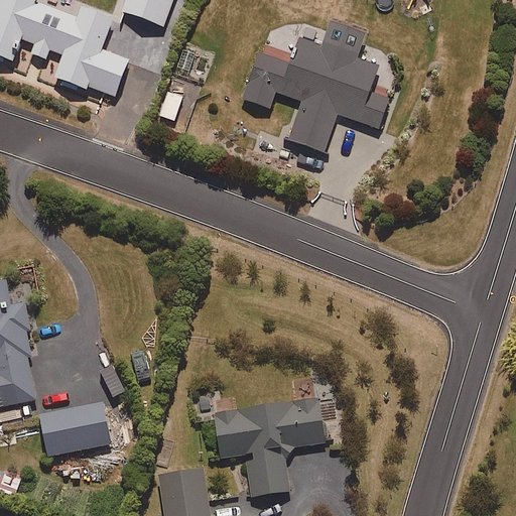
[(74,92),(76,87),(83,90),(85,86),(112,96),(126,59),(99,49),(111,18),(79,6),(75,17),(32,1),(32,0),(0,0),(0,57),(10,61),(19,38),(32,43),(28,53),(43,59),(47,49),(60,54),(51,78),(59,81),(57,86),(74,92)]
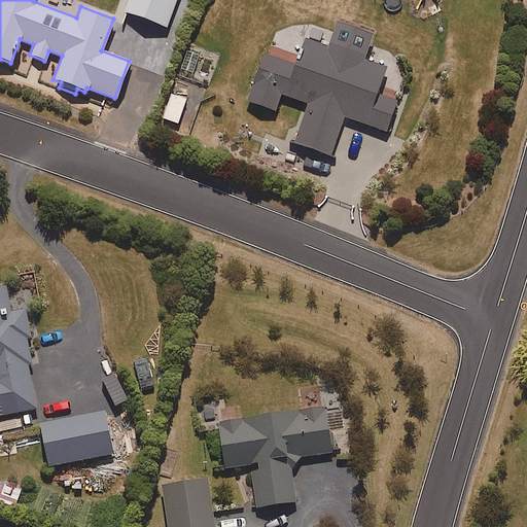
[(166,26),(174,0),(126,0),(123,11),(166,26)]
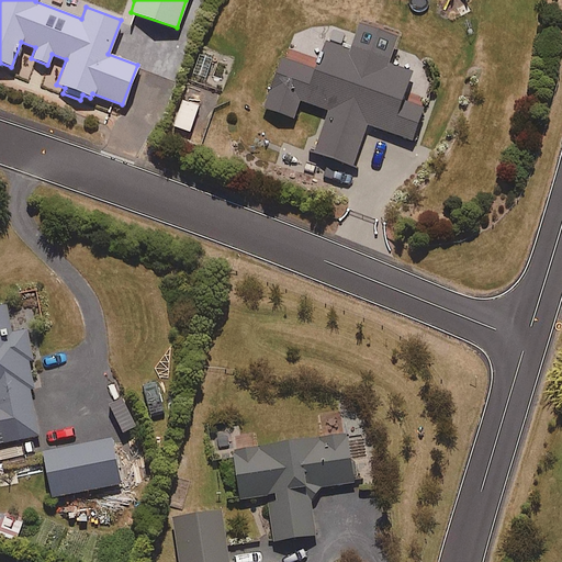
[(350,167),(366,124),(409,141),(422,105),(416,103),(425,78),(386,64),(395,37),(358,24),(348,51),(323,42),(312,69),(280,58),(261,109),(291,119),(298,100),(327,111),(312,153),(350,167)]
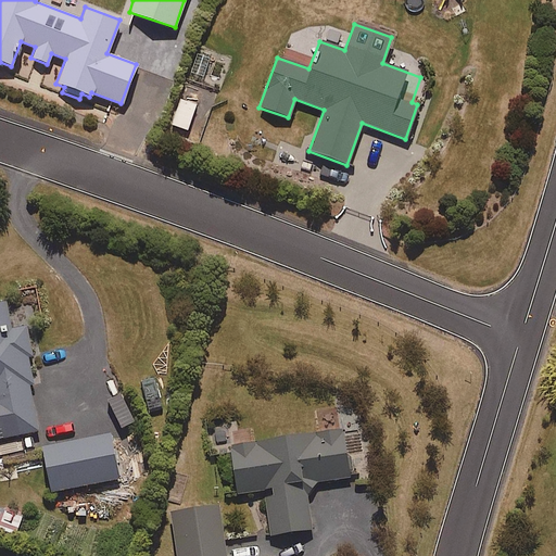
[(201,78),(209,58),(194,52),(188,74),(201,78)]
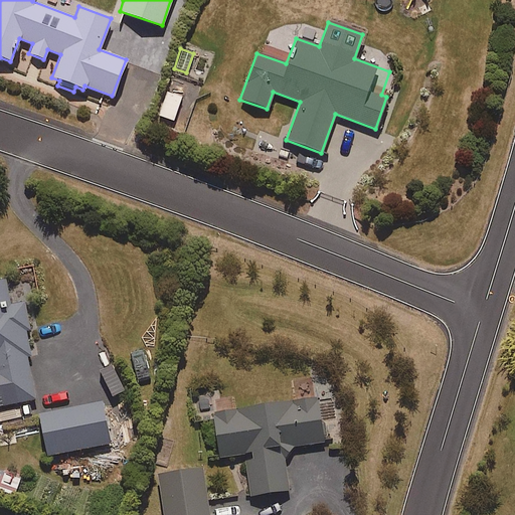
[(172,121),(180,97),(165,93),(157,116),(172,121)]
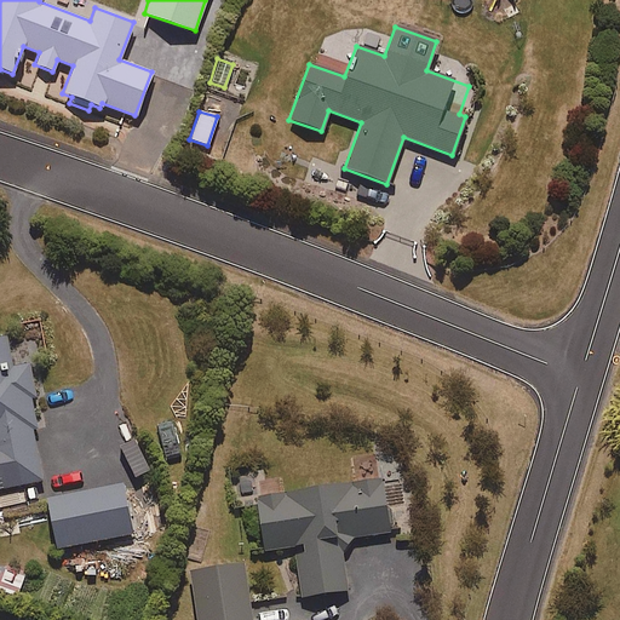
[(0,487),(45,480),(35,426),(39,425),(34,396),(38,395),(32,362),(15,365),(9,334),(0,334),(0,487)]
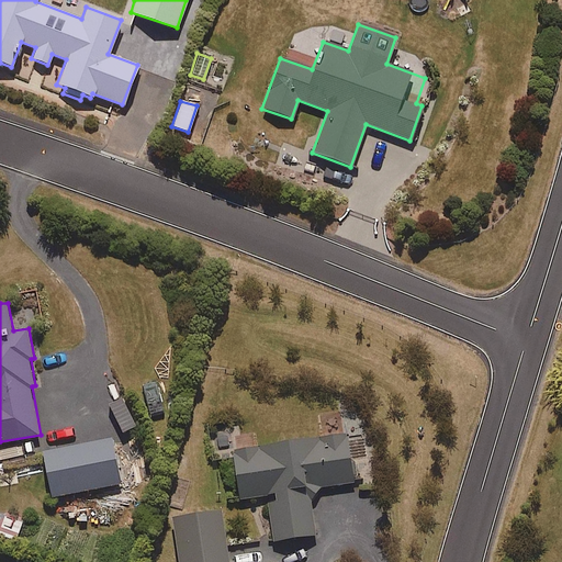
[(317,534),(313,499),(324,485),(357,482),(350,433),(254,445),(235,447),(242,497),(269,494),(274,539),(317,534)]
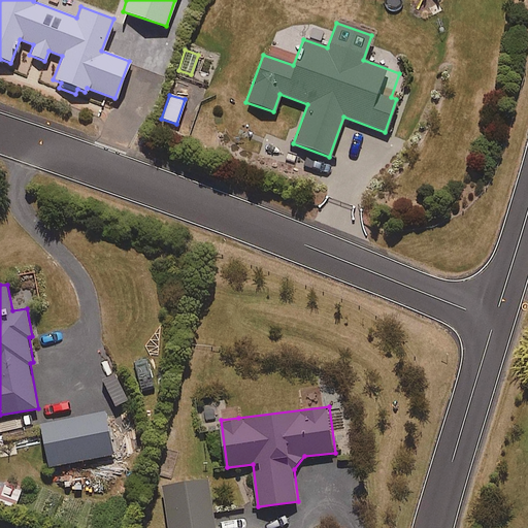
[(52,465),(116,453),(108,410),(43,424),(52,465)]
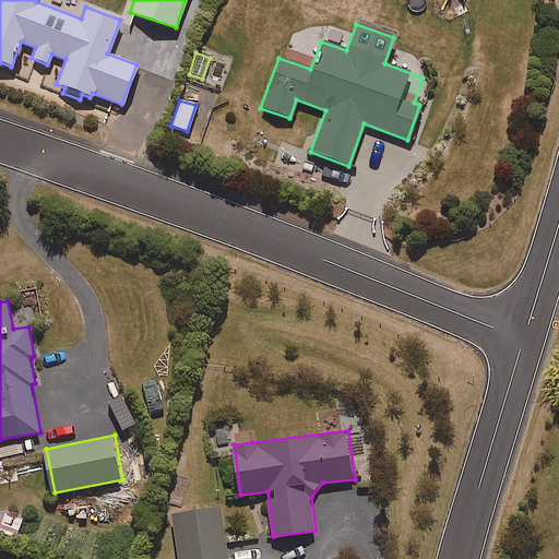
[(180,558),(230,558),(223,506),(174,512),(180,558)]
